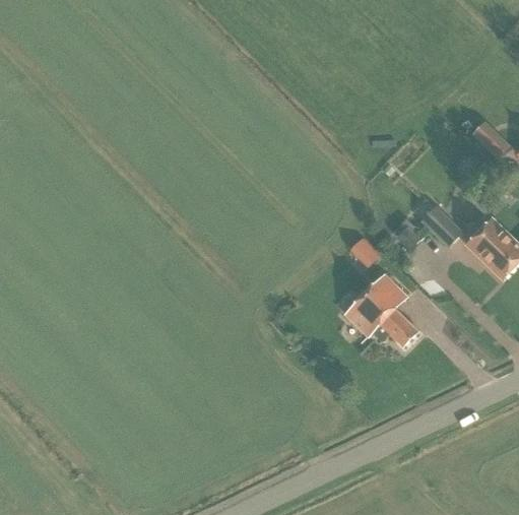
[(471,132),(499,157),(511,144),(483,119),(471,132)]
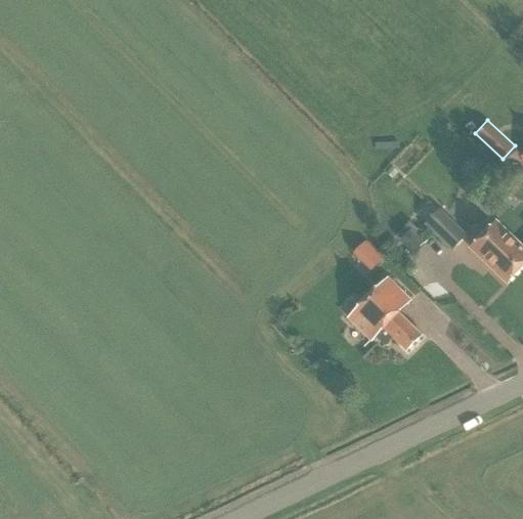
[(476,152),(462,167),(479,184),(494,169),(476,152)]
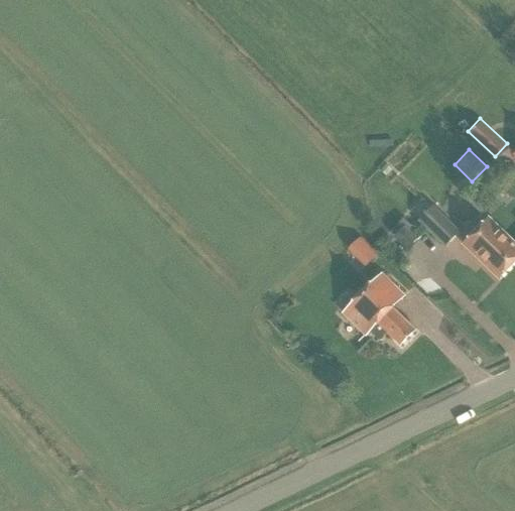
[(432,203),(418,217),(444,243),(459,228),(432,203)]
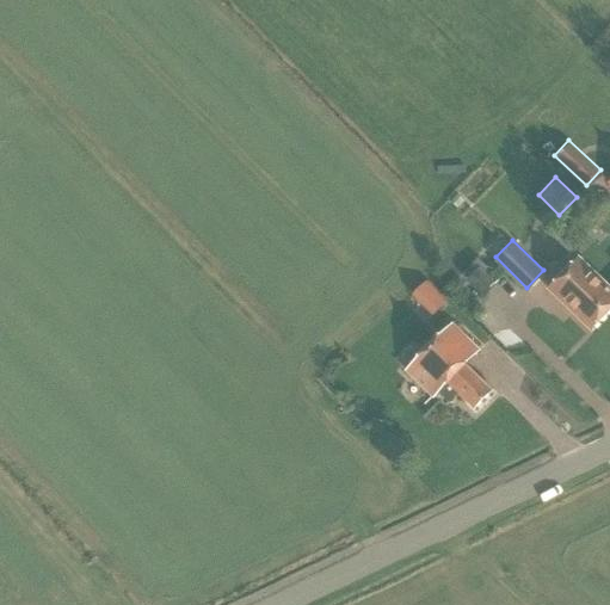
[(567,247),(548,269),(555,275),(546,285),(589,326),(597,318),(609,303),(609,285),(579,257),(578,257),(567,247)]
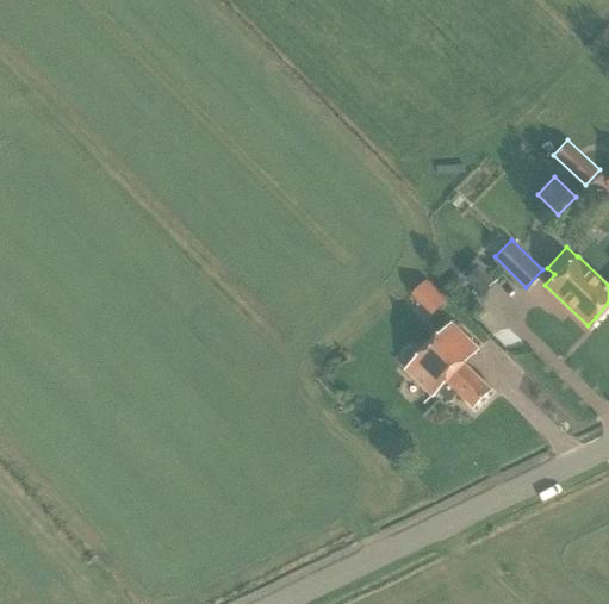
[(478,263),(477,265),(472,261),(461,271),(466,274),(465,276),(483,294),(496,280),(478,263)]
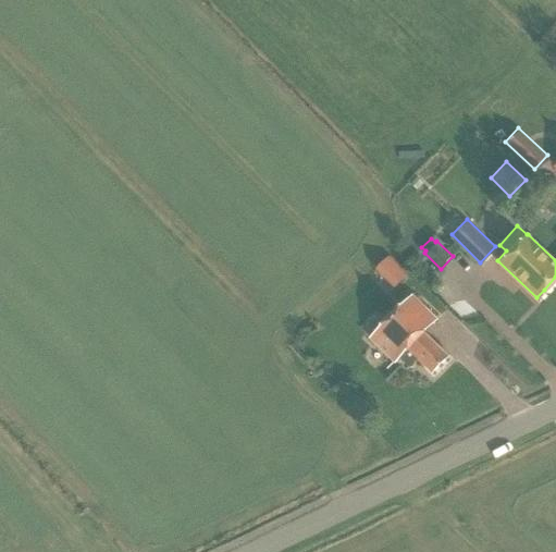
[(423,330),(436,317),(411,292),(370,334),(395,359),(398,356),(407,365),(418,355),(432,369),(448,354),(423,330)]
